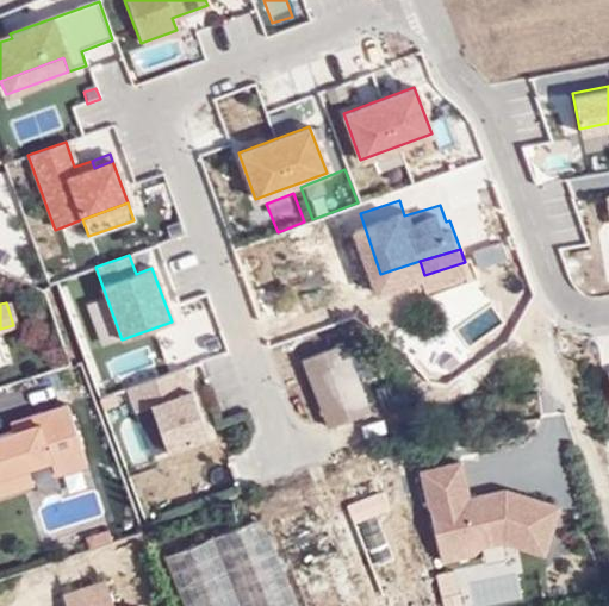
[(342,338),(302,353),(304,361),(346,348),(342,338)]
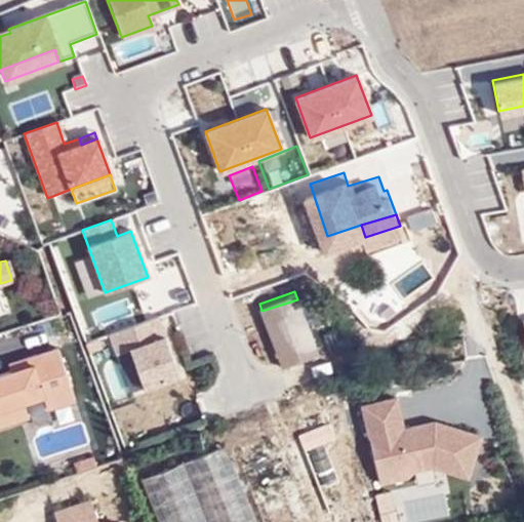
[(297,299),(262,311),(278,355),(312,345),(297,299)]
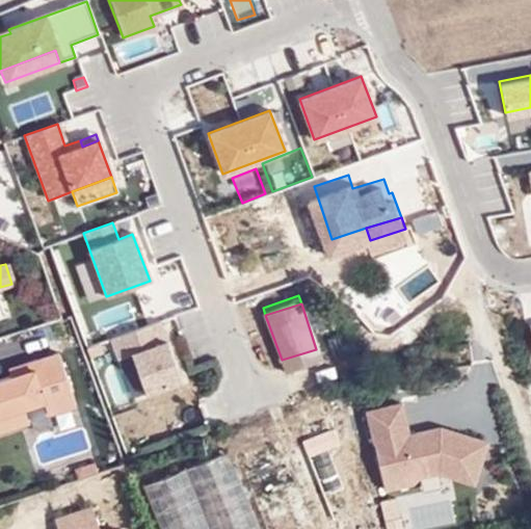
[(452,317),(448,307),(435,311),(440,321),(450,317),(452,317)]
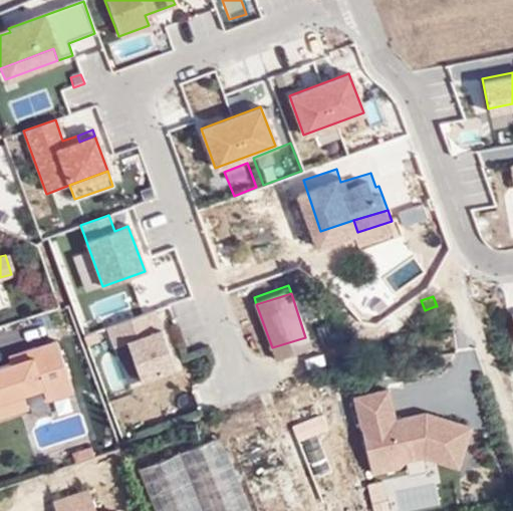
[(153,311),(105,328),(112,348),(125,343),(140,380),(174,368),(153,311)]
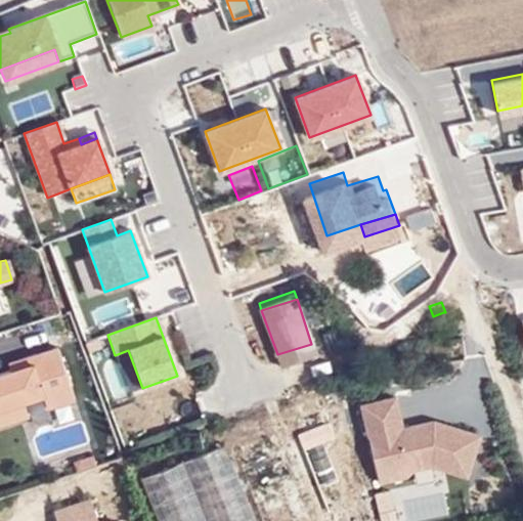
[(314,353),(311,344),(277,354),(281,366),(314,353)]
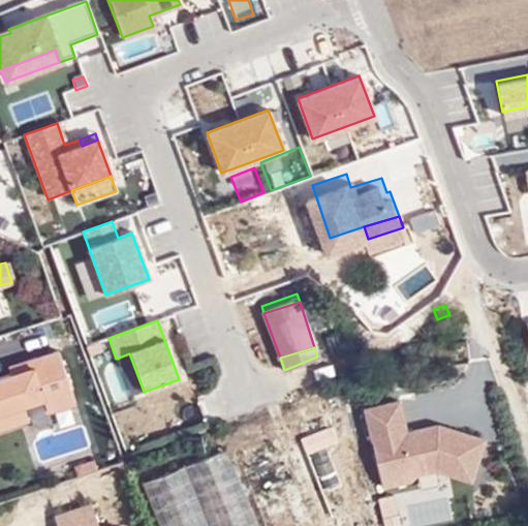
[(28,370),(5,376),(0,378),(0,413),(19,408),(38,402),(42,414),(70,406),(53,353),(26,362),(28,370)]
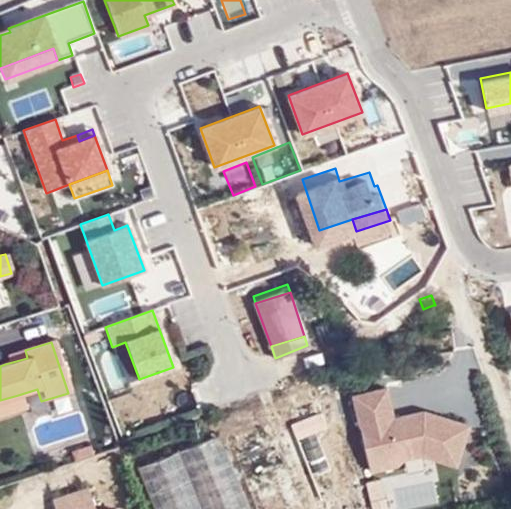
[(25,350),(3,357),(5,364),(27,358),(25,350)]
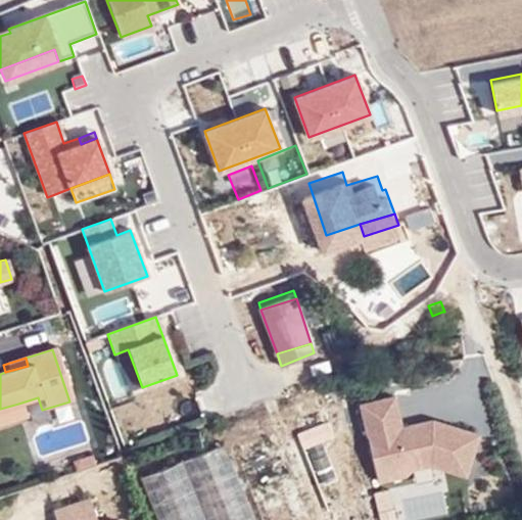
[(378,484),(406,478),(412,472),(430,467),(445,472),(449,463),(469,469),(478,437),(448,428),(446,434),(434,430),(432,422),(401,429),(394,398),(361,407),(378,484)]
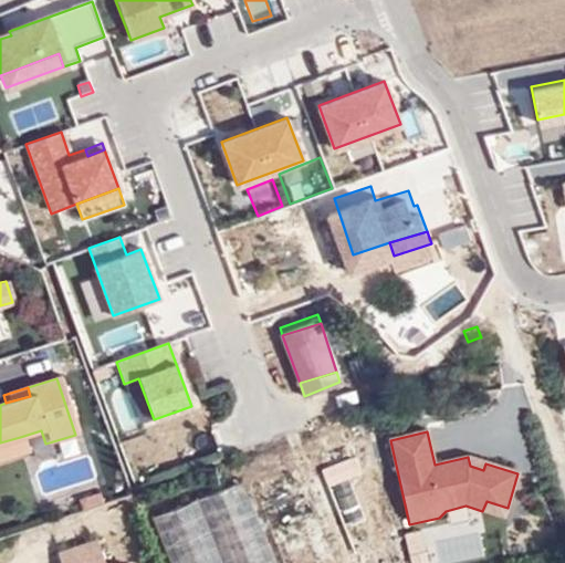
[(0,460),(24,452),(20,437),(0,442),(0,460)]
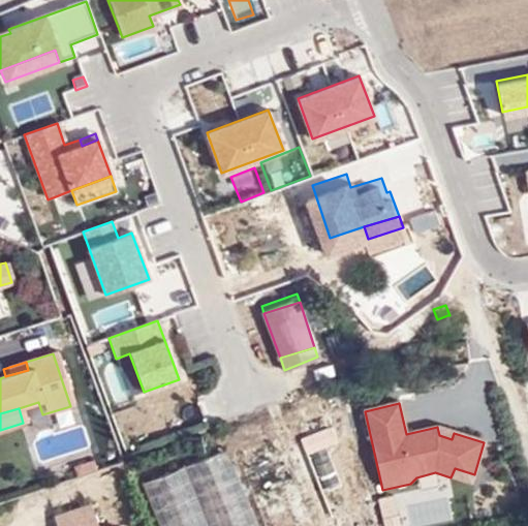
[(378,525),(341,415),(240,450),(266,525),(378,525)]
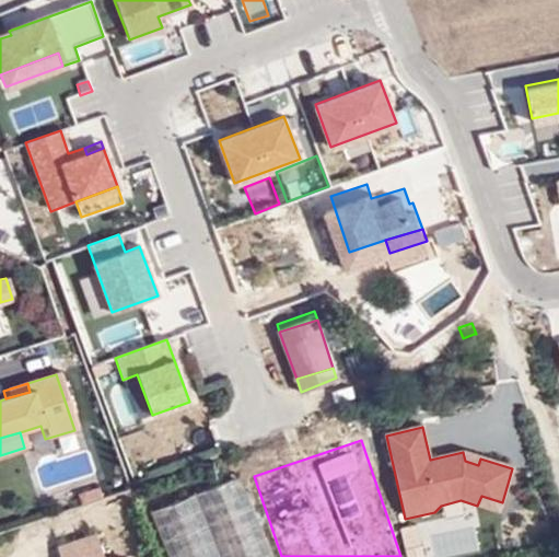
[(480,459),(463,452),(465,461),(478,465),(480,459)]
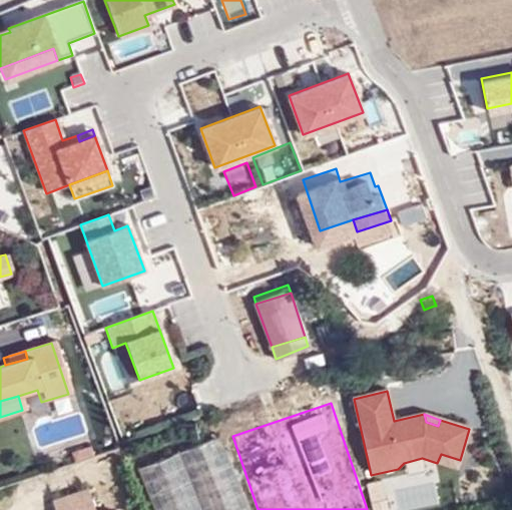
[(253,509),(225,431),(139,462),(156,509),(253,509)]
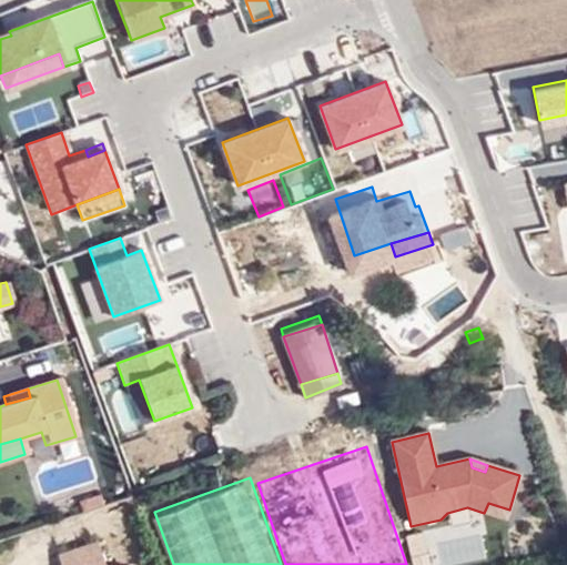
[(94,496),(73,503),(76,513),(97,506),(94,496)]
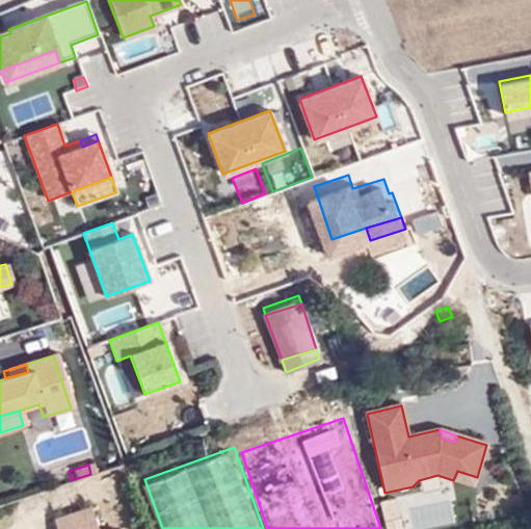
[(477,477),(457,471),(453,480),(474,486),(477,477)]
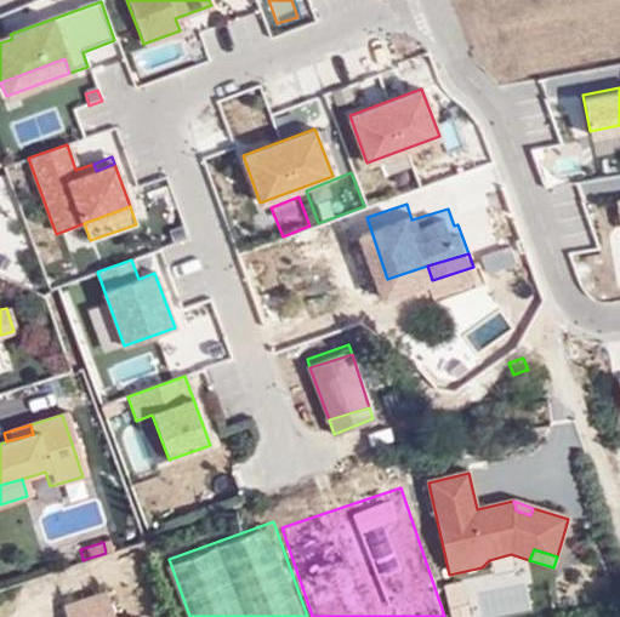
[(112,616),(103,590),(60,606),(63,616),(112,616)]
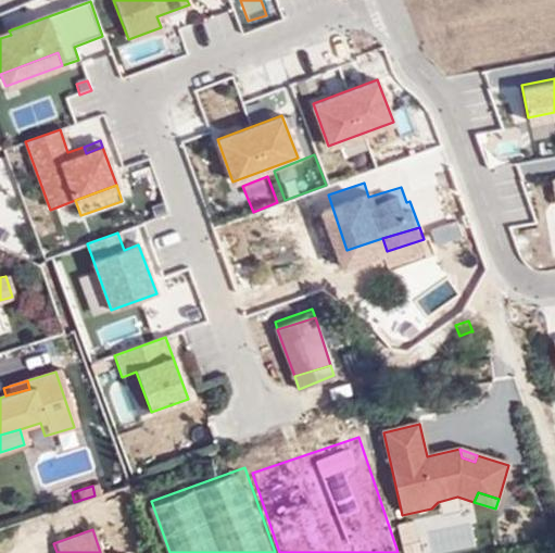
[(418,552),(417,543),(410,545),(411,552),(418,552)]
